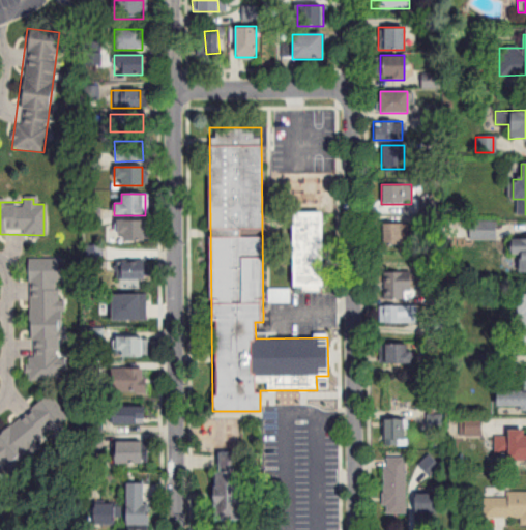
[(293,290),(322,290),(322,212),(292,212),(293,290)]
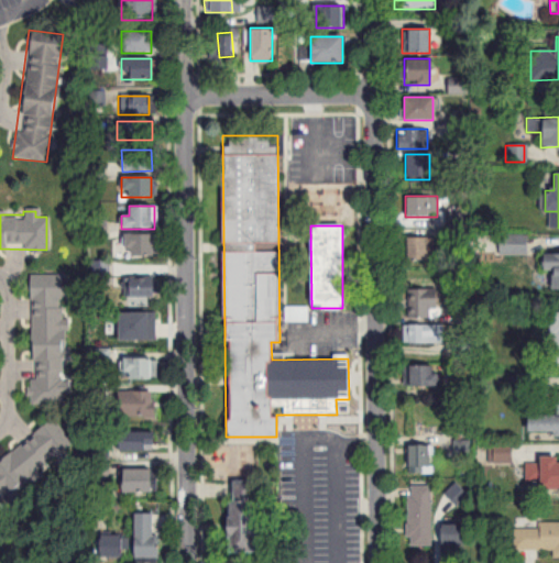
[(525,253),(525,234),(497,234),(497,253),(525,253)]
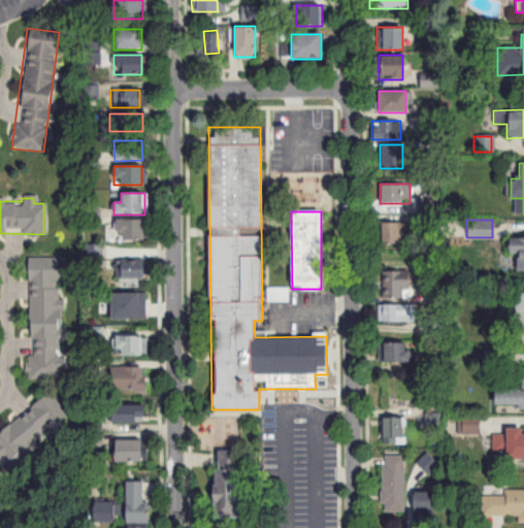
[(145,221),(117,221),(117,239),(145,239),(145,221)]
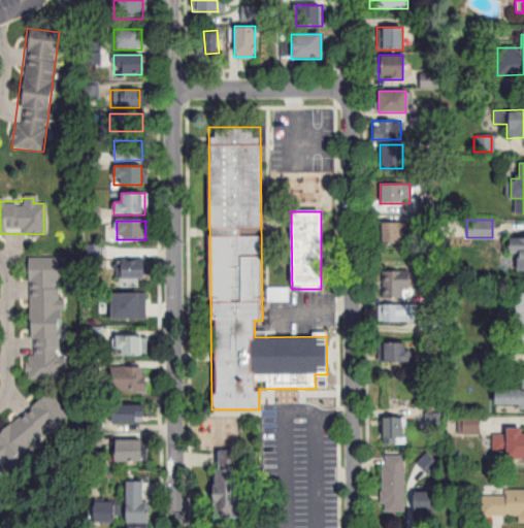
[(401,244),(401,222),(381,222),(381,244),(401,244)]
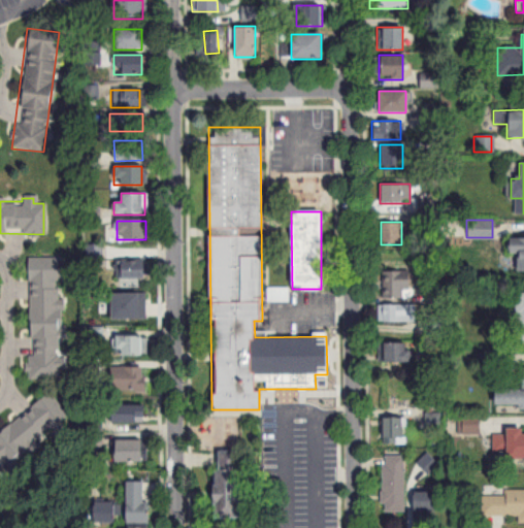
[(523,237),(510,237),(510,253),(517,253),(517,271),(523,270),(523,237)]
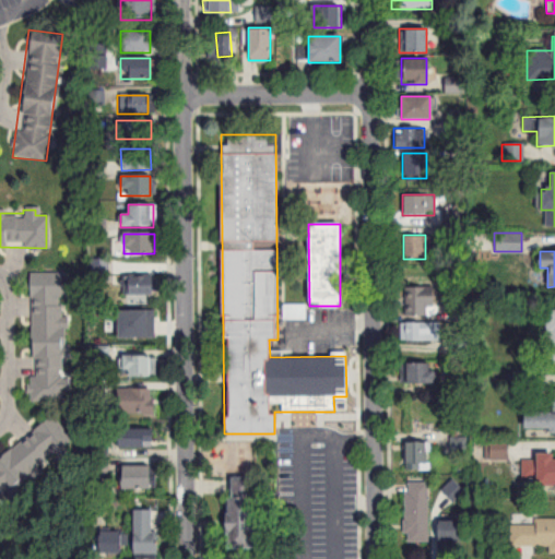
[(27,273),(27,401),(63,401),(63,273),(27,273)]
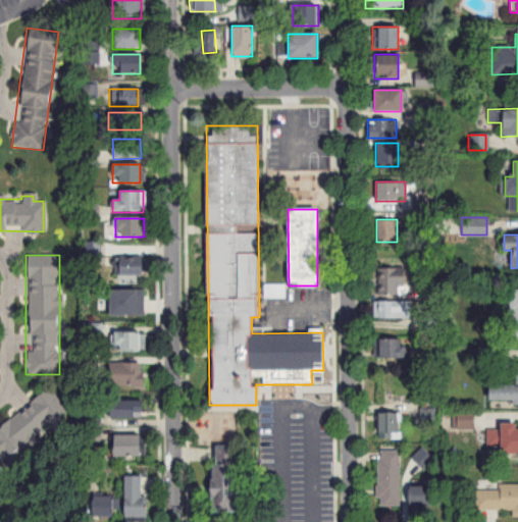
[(144,275),(144,257),(110,257),(110,275),(144,275)]
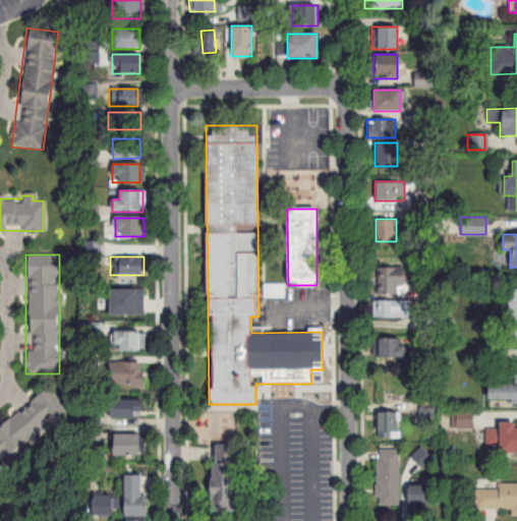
[(375,295),(404,295),(404,274),(398,274),(398,268),(375,268),(375,295)]
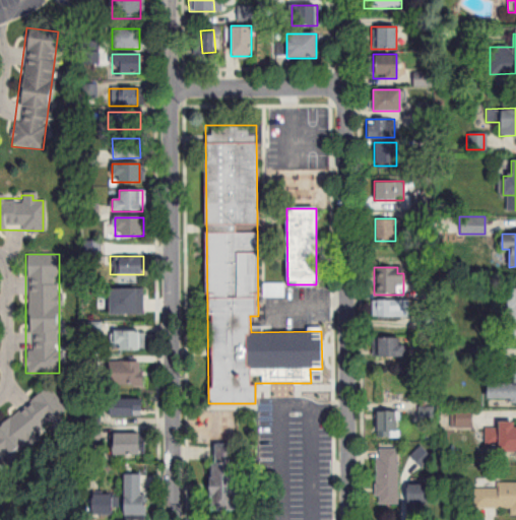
[(515,287),(504,287),(505,323),(515,323),(515,287)]
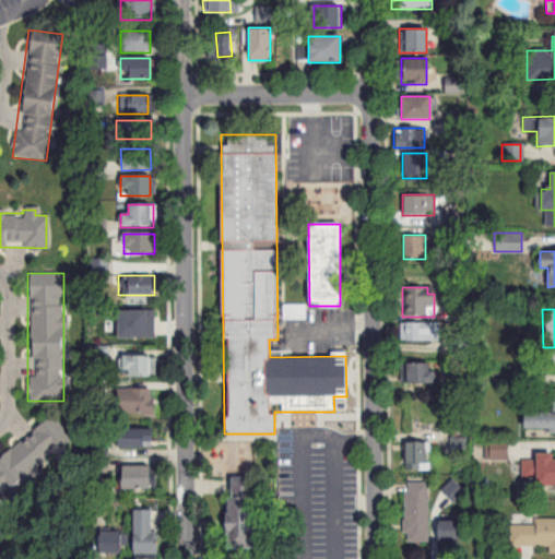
[(150,313),(115,313),(115,329),(150,329),(150,313)]
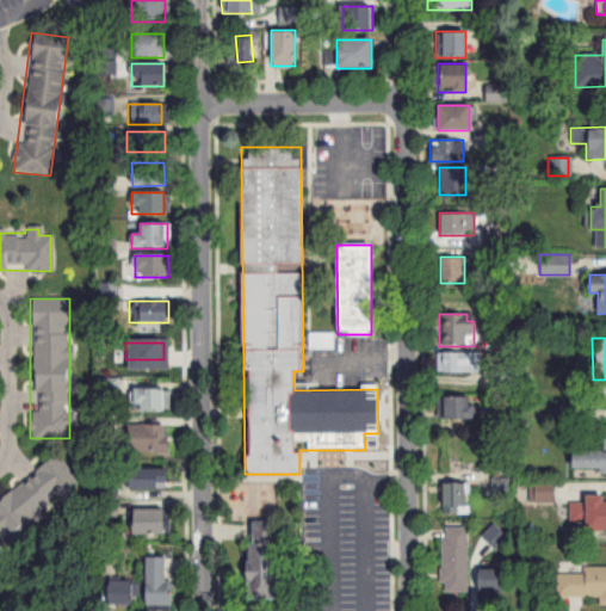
[(477,352),(436,352),(436,371),(477,371),(477,352)]
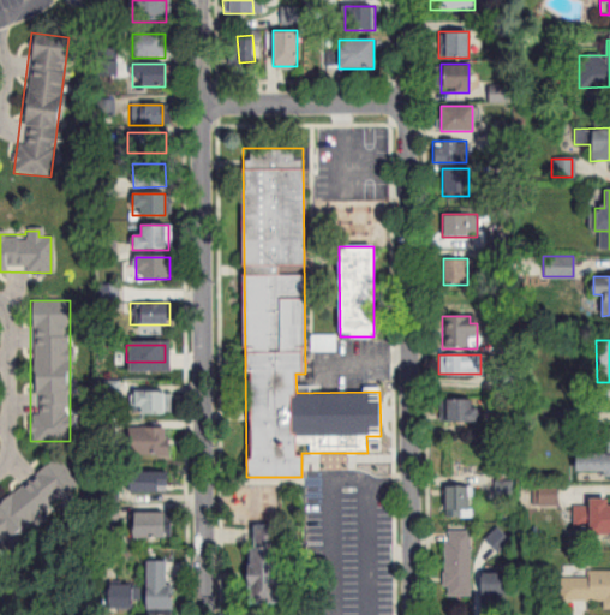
[(135,415),(168,415),(168,392),(135,392),(135,415)]
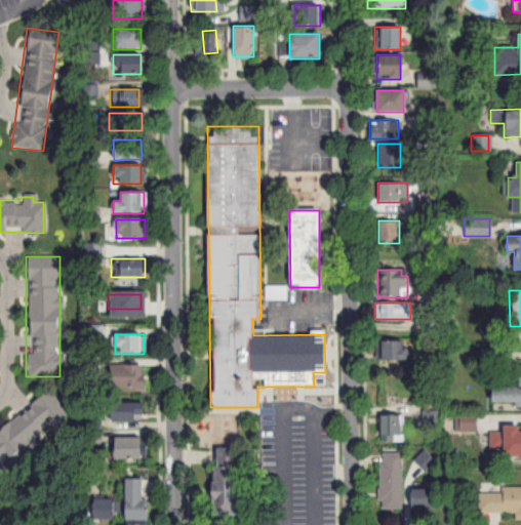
[(406,341),(379,341),(379,360),(406,360),(406,341)]
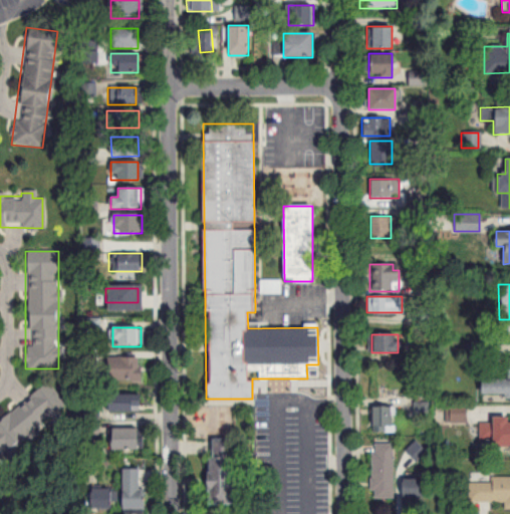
[(139,380),(139,356),(104,356),(104,380),(139,380)]
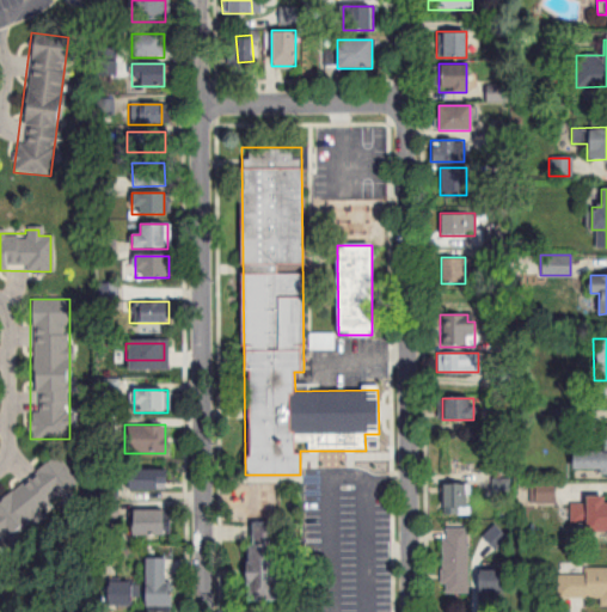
[(606,426),(606,427),(606,451),(571,451),(571,473),(606,472),(606,426)]
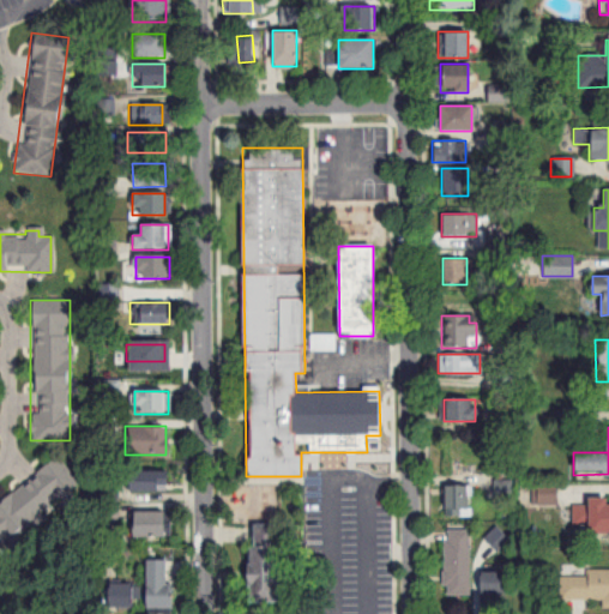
[(0,547),(82,494),(59,459),(0,497),(0,547)]
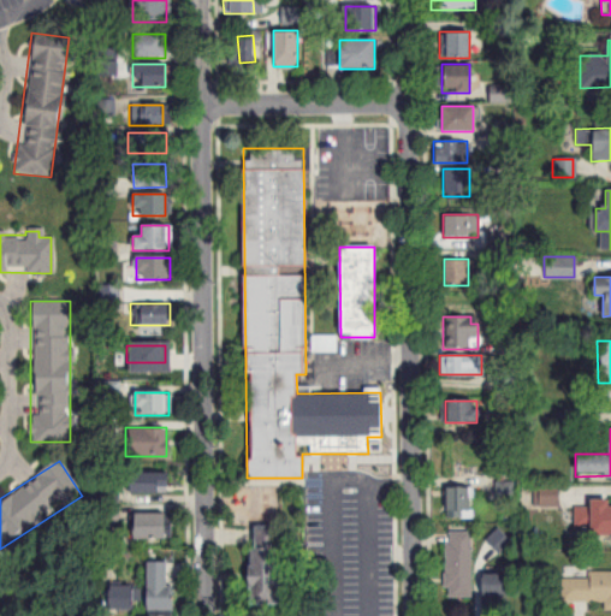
[(129,493),(167,493),(167,473),(129,473),(129,493)]
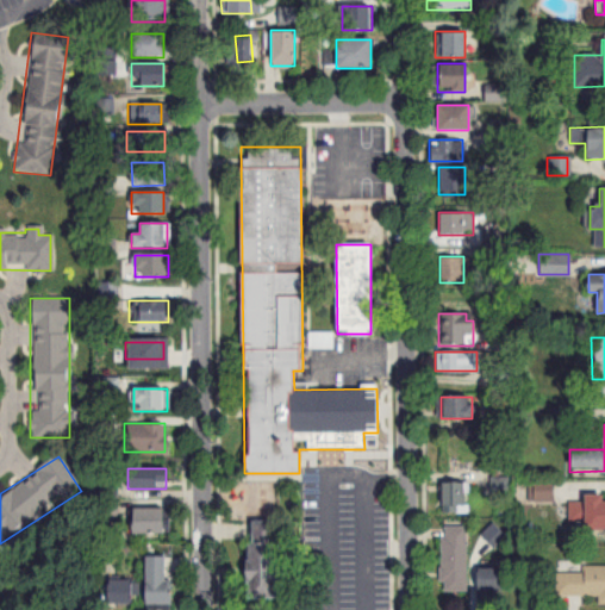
[(550,500),(550,481),(526,481),(526,500),(550,500)]
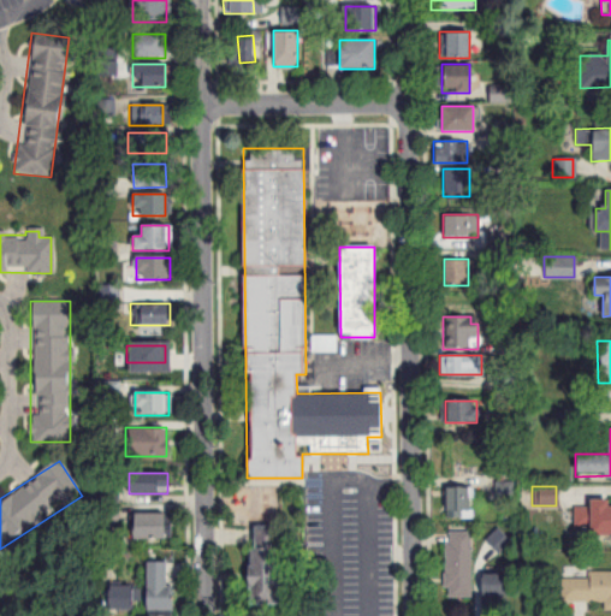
[(469,519),(469,487),(445,487),(445,519),(469,519)]
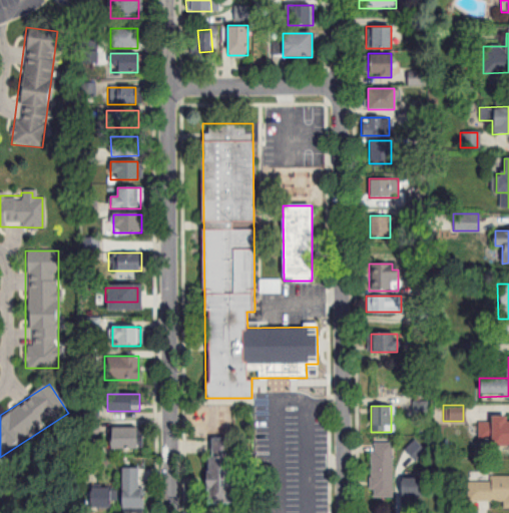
[(499,421),(476,421),(476,440),(499,440),(499,421)]
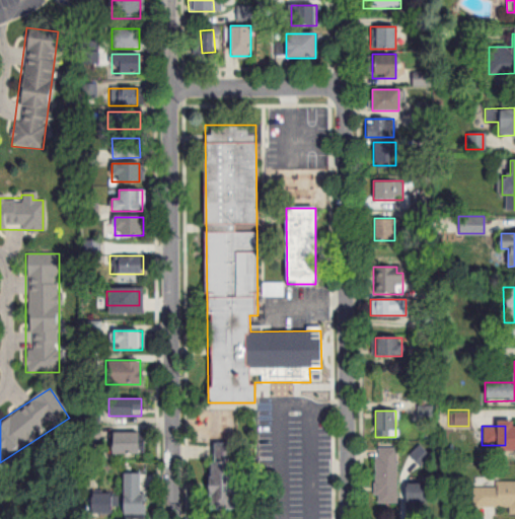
[(112,453),(141,453),(141,433),(112,433),(112,453)]
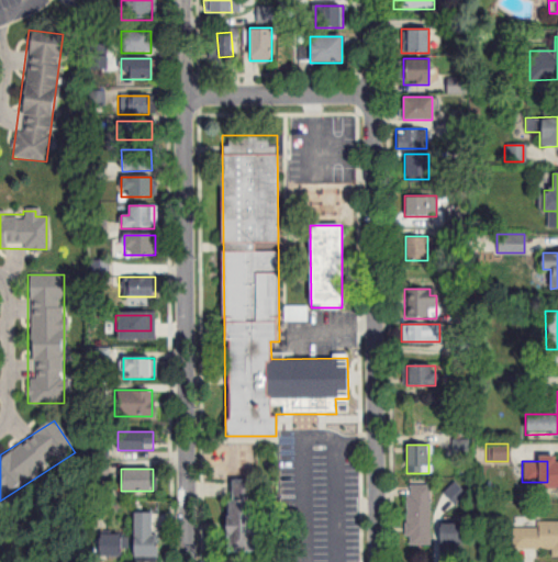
[(256,479),(227,479),(227,551),(254,551),(254,538),(256,538),(256,479)]
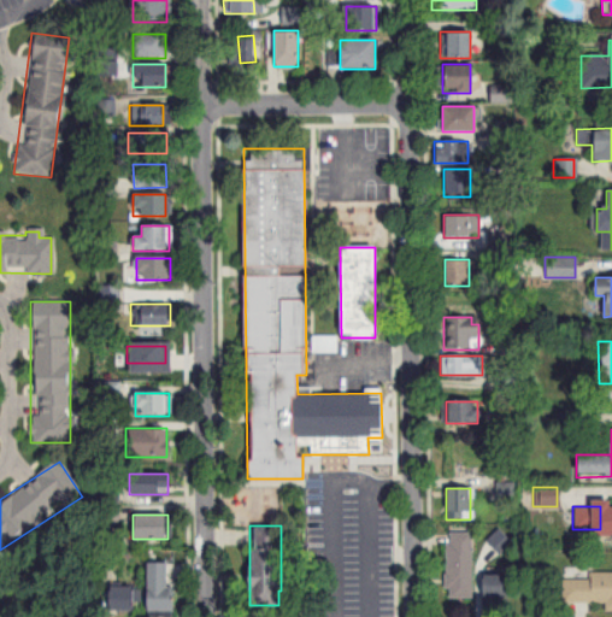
[(470,599),(469,533),(443,533),(443,599),(470,599)]
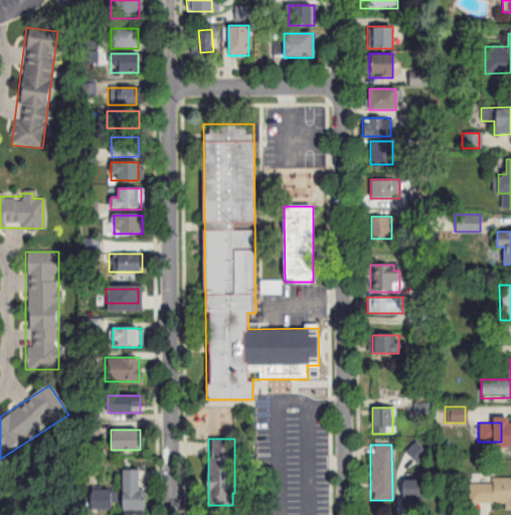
[(122,509),(142,509),(142,470),(122,470),(122,509)]
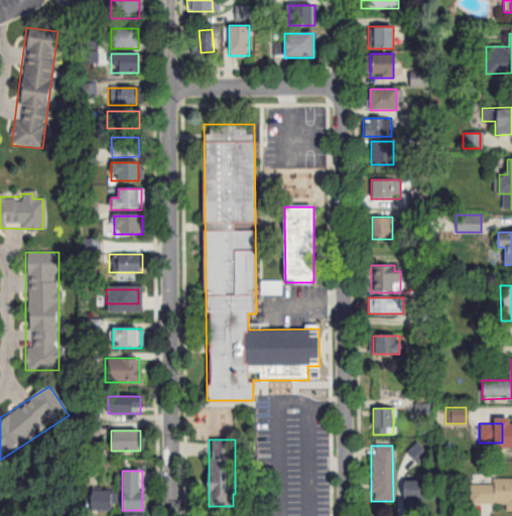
[(511,479),(468,480),(468,504),(505,504),(505,511),(511,511),(511,479)]
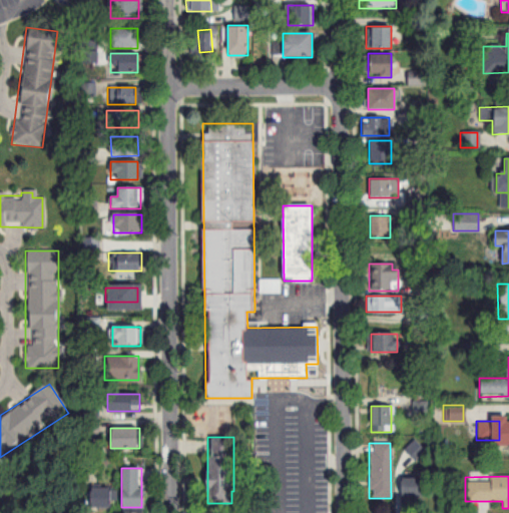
[(399,499),(421,499),(421,477),(399,477),(399,499)]
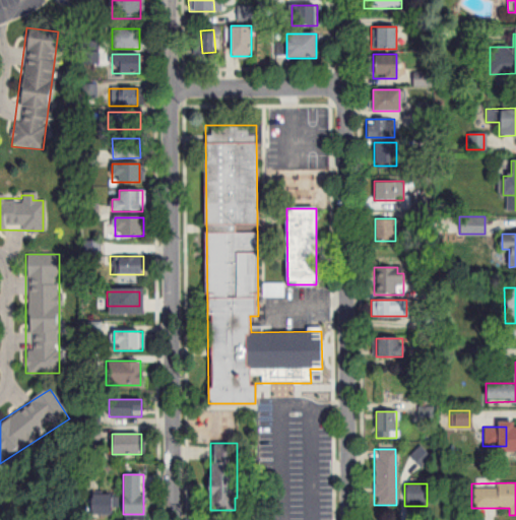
[(89,514),(112,514),(112,495),(89,495),(89,514)]
